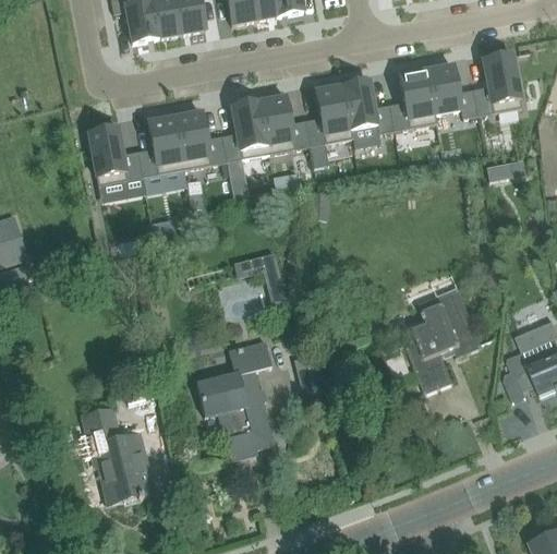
[(149,0),(124,5),(131,44),(156,39),(149,0)]
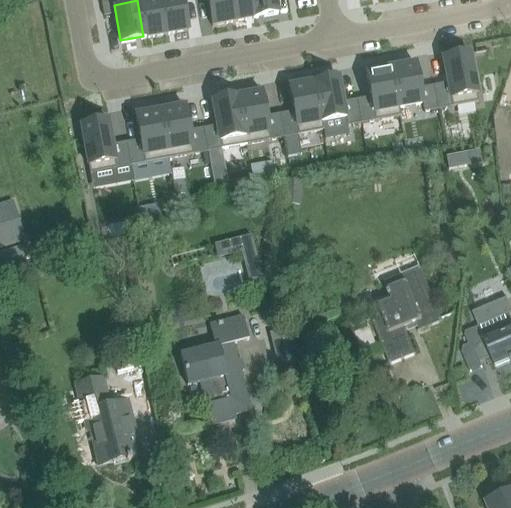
[(137,0),(143,36),(164,32),(157,0),(137,0)]
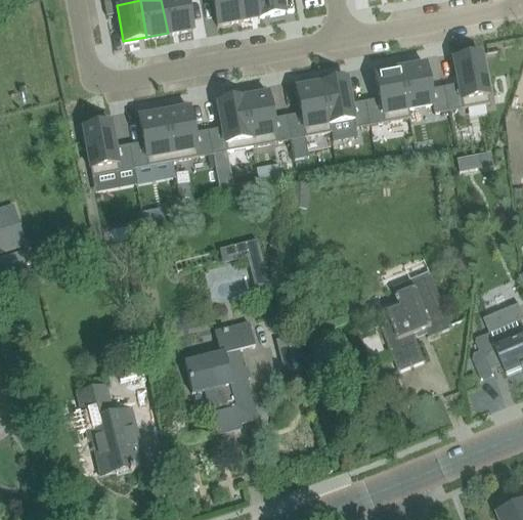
[(161,0),(168,33),(191,29),(186,0),(161,0)]
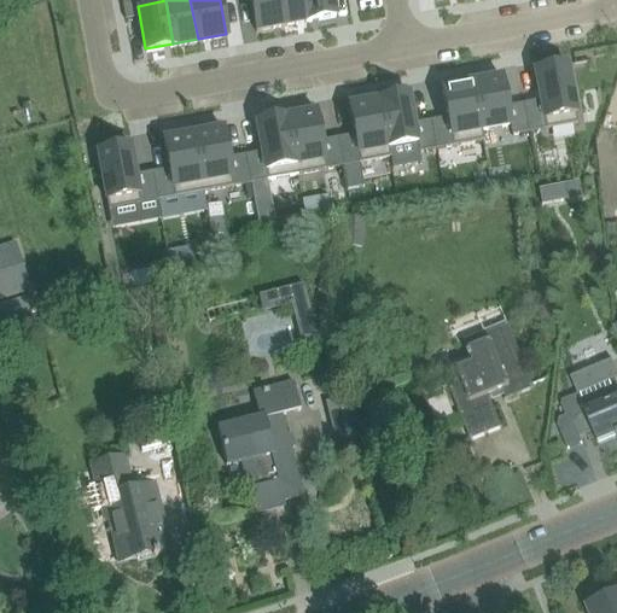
[(250,0),(255,28),(284,23),(279,0),(250,0)]
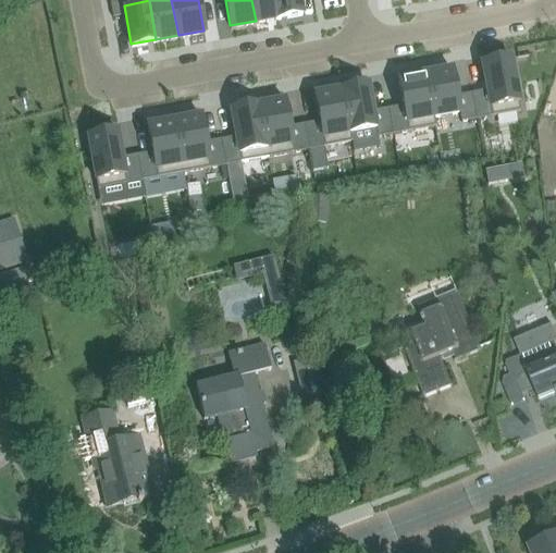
[(251,0),(256,21),(275,16),(272,0),(251,0)]
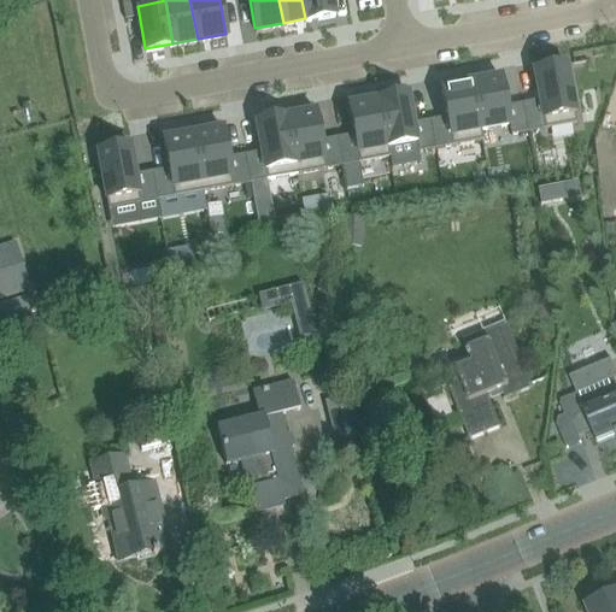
[(301,0),(305,18),(334,13),(332,0),(301,0)]
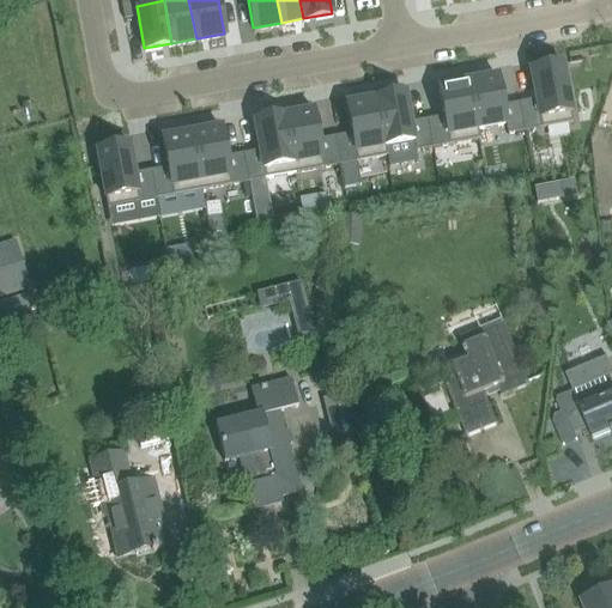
[(534,97),(519,99),(523,128),(573,119),(562,61),(529,67),(534,97)]
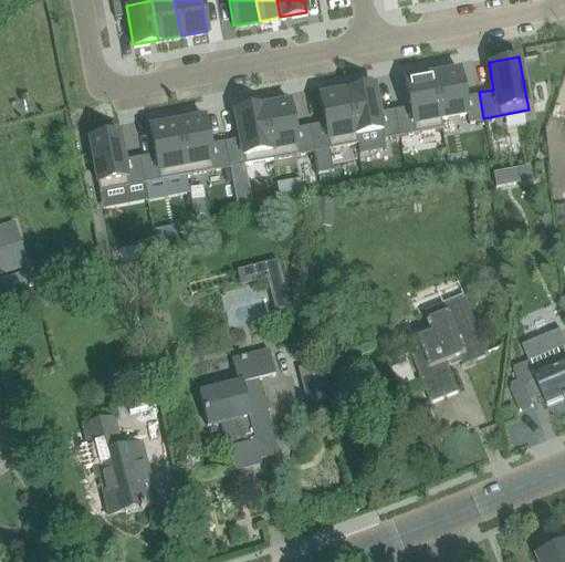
[(458,68),(431,72),(441,126),(442,126),(440,117),(466,112),(468,121),(483,118),(479,92),(463,95),(458,68)]
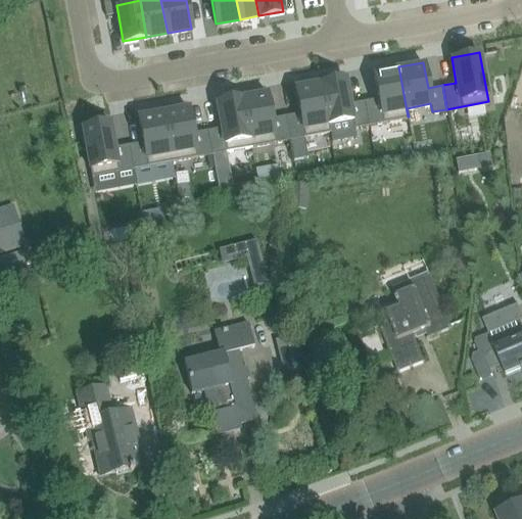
[(378,97),(364,99),(368,124),(408,116),(398,66),(373,72),(378,97)]
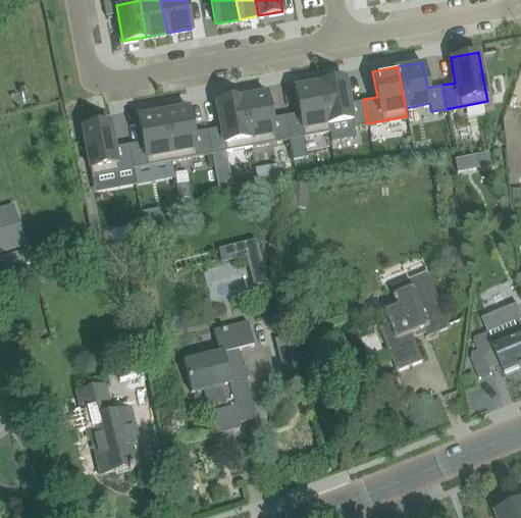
[(344,76),(319,82),(328,131),(329,131),(327,122),(351,118),(353,126),(367,123),(363,99),(349,102),(344,76)]
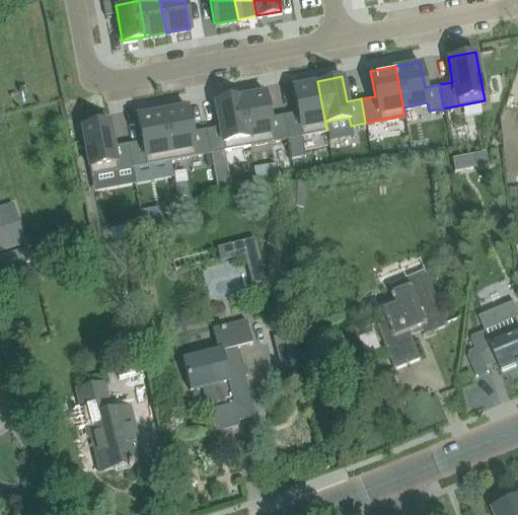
[(297,111),(283,113),(287,137),(326,130),(317,81),(292,85),(297,111)]
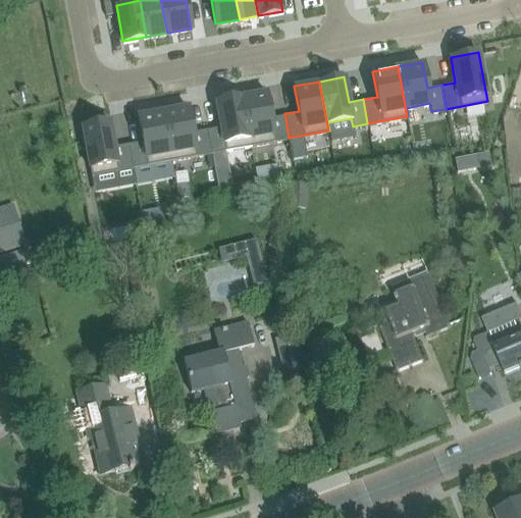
[(265,91),(241,96),(250,145),(289,138),(284,113),(270,116),(265,91)]
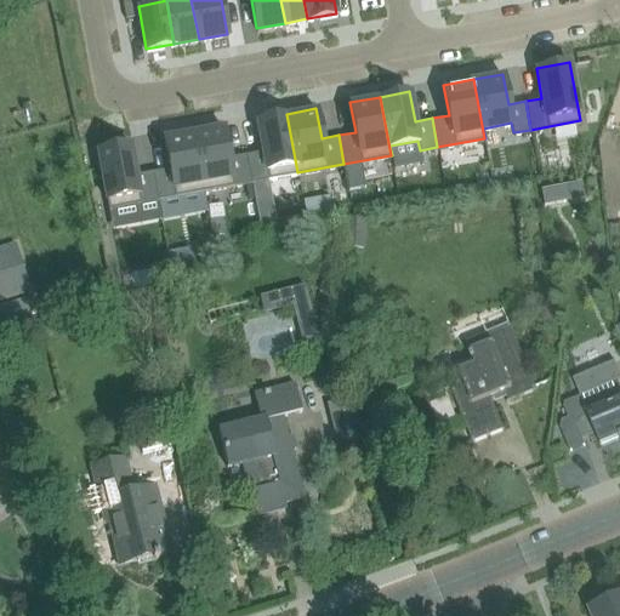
[(262,149),(245,153),(250,181),(297,172),(286,114),(256,119),(262,149)]
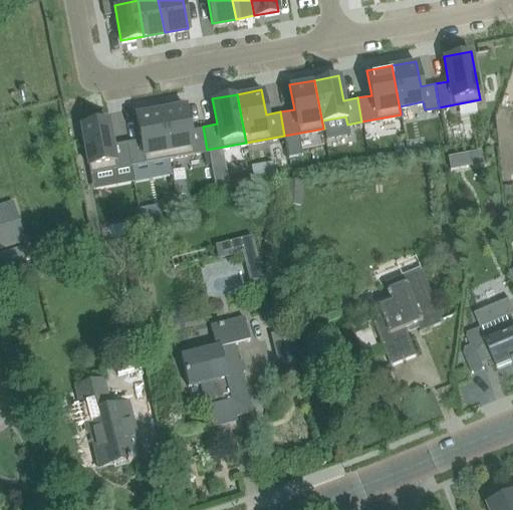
[(185,104),(160,108),(169,157),(195,153),(207,150),(203,126),(189,129),(185,104)]
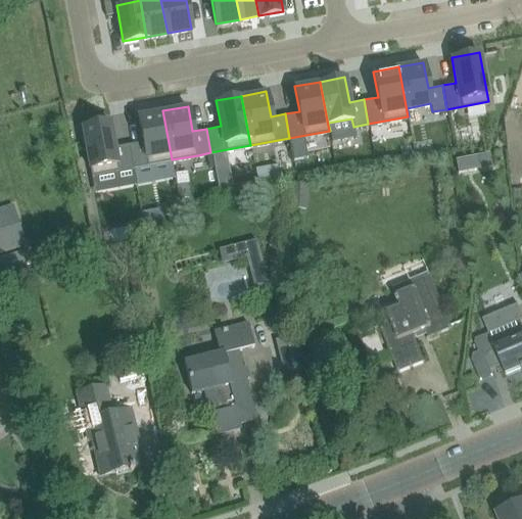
[(142,140),(128,143),(132,168),(172,159),(162,110),(137,115),(142,140)]
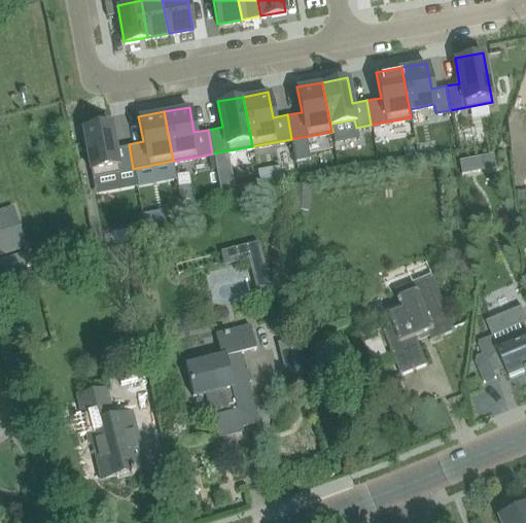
[(110,121),(82,127),(92,176),(133,169),(129,144),(114,147),(110,121)]
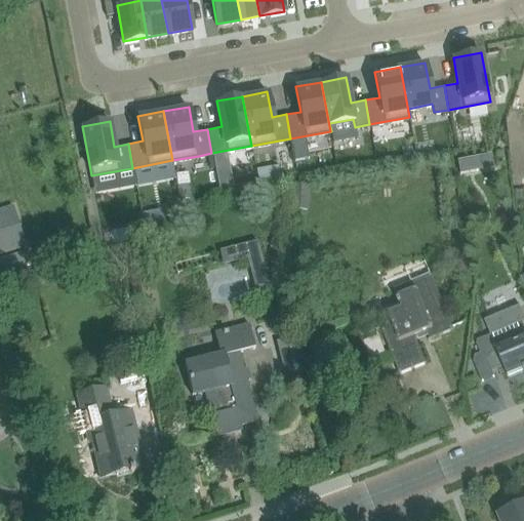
[(458,170),(496,164),(494,148),(455,155),(458,170)]
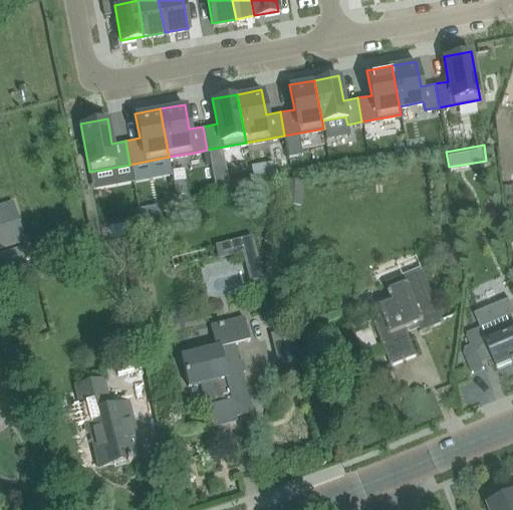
[(285,177),(284,203),(303,204),(304,178),(285,177)]
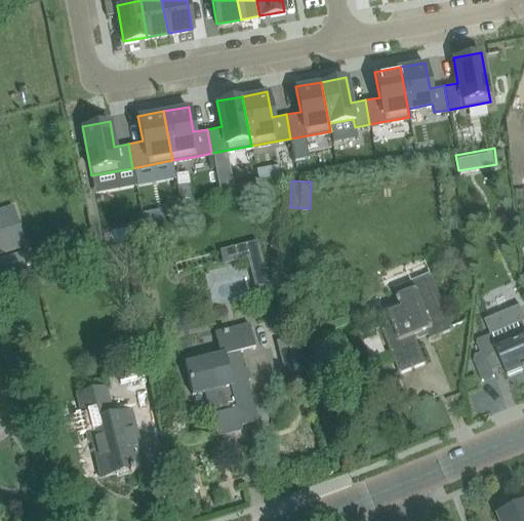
[(0,251),(25,243),(25,242),(12,204),(0,207),(0,251)]
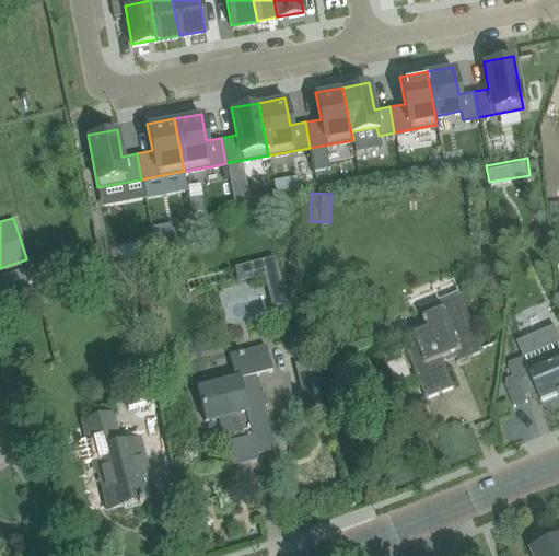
[(172,220),(150,224),(154,247),(175,239),(172,220)]
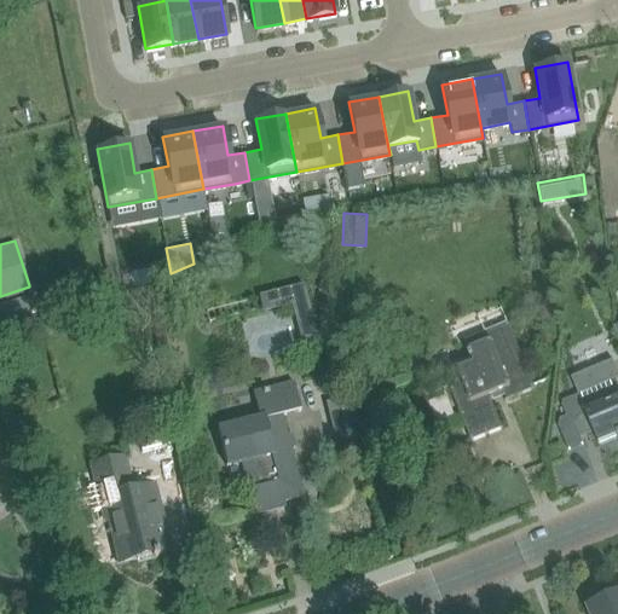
[(33,284),(40,308),(58,302),(51,279),(33,284)]
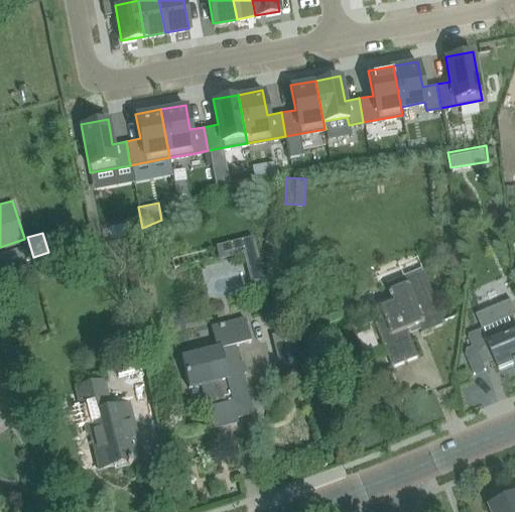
[(258,263),(247,266),(252,286),(264,283),(258,263)]
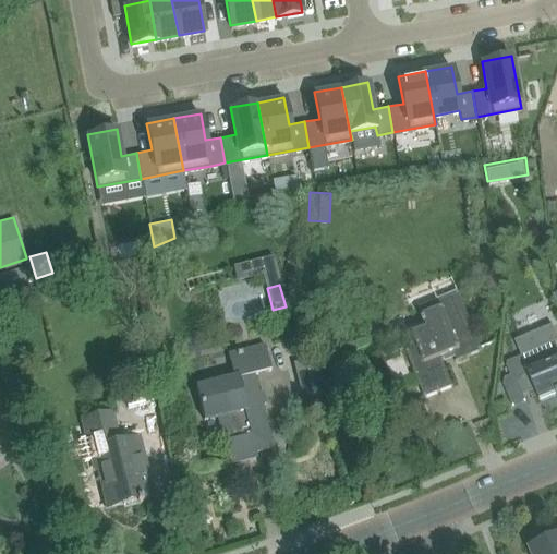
[(403,344),(415,374),(424,395),(452,383),(440,354),(453,349),(457,358),(482,348),(458,289),(419,304),(426,325),(412,330),(415,339),(403,344)]
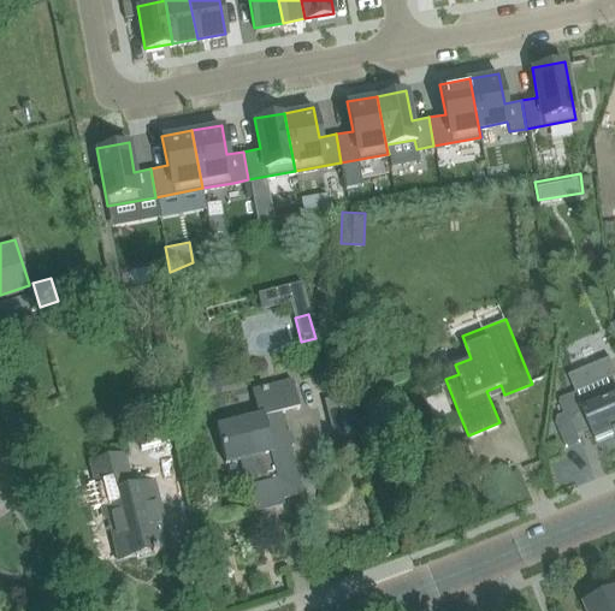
[(556,411),(555,421),(565,444),(580,438),(577,431),(575,427),(589,421),(590,425),(596,439),(614,432),(614,433),(614,384),(613,379),(609,381),(608,377),(611,375),(610,373),(614,371),(614,366),(609,353),(568,369),(575,386),(560,393),(559,398),(563,409),(556,411)]
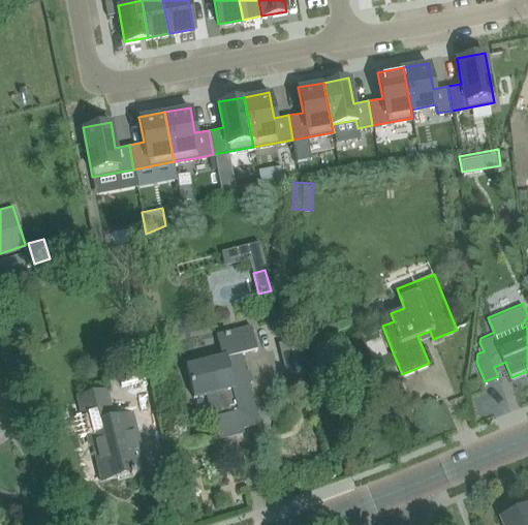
[(220,357),(185,365),(192,397),(207,393),(217,436),(243,430),(242,425),(257,422),(252,403),(247,383),(252,382),(249,369),(244,370),(240,353),(255,349),(249,325),(221,332),(227,354),(220,357)]
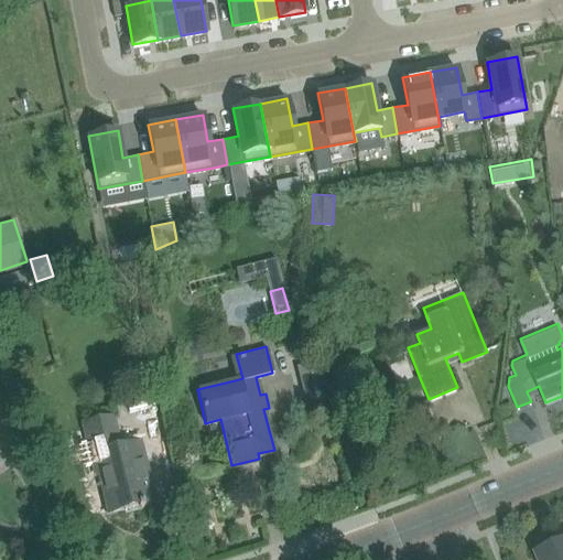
[(111,415),(105,416),(84,421),(96,472),(103,471),(111,507),(106,508),(106,510),(138,503),(138,505),(143,504),(142,502),(153,498),(148,477),(138,440),(119,444),(111,415)]
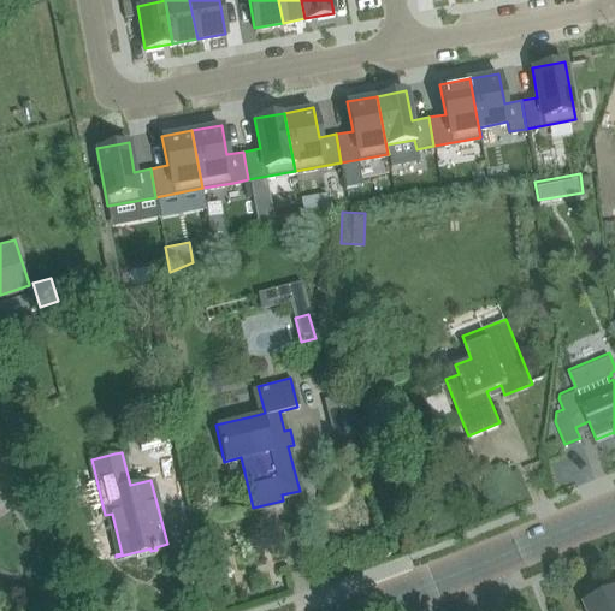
[(614,610),(614,588),(586,601),(590,610),(614,610)]
